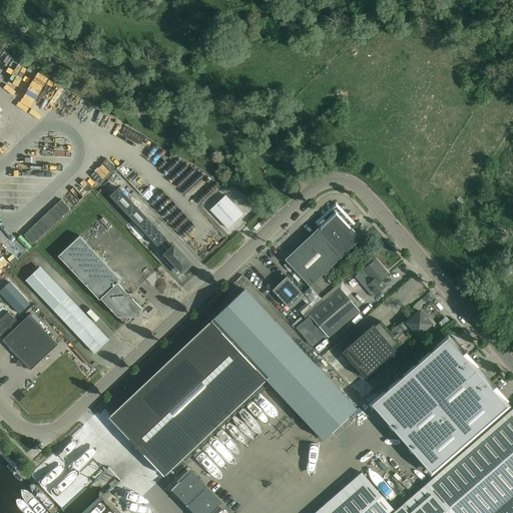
[(50,97),(55,85),(50,83),(48,87),(48,88),(45,95),(50,97)]
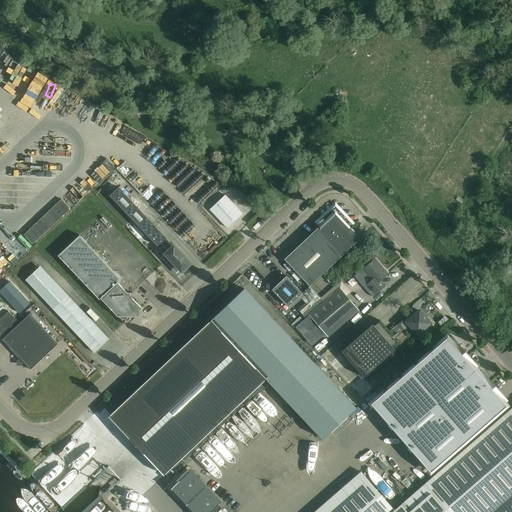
[(88,174),(78,180),(85,189),(94,182),(88,174)]
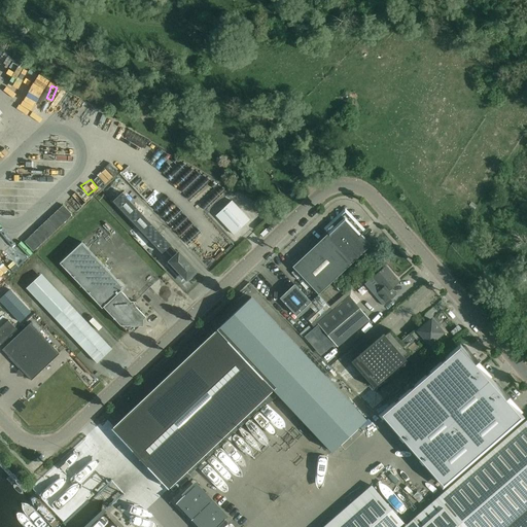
[(65,188),(56,198),(72,212),(81,204),(65,188)]
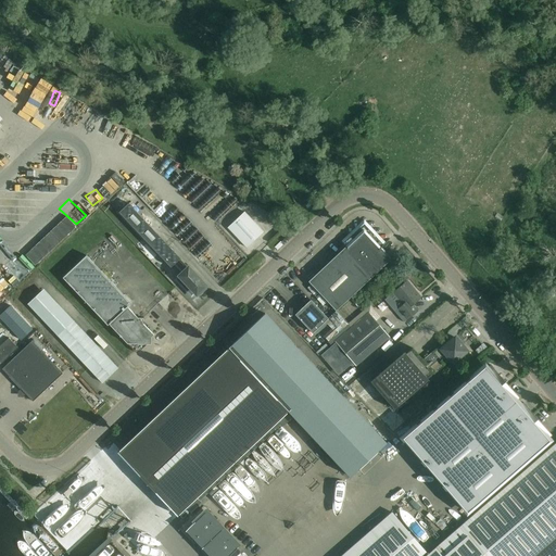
[(0,201),(0,210),(9,211),(9,202),(0,201)]
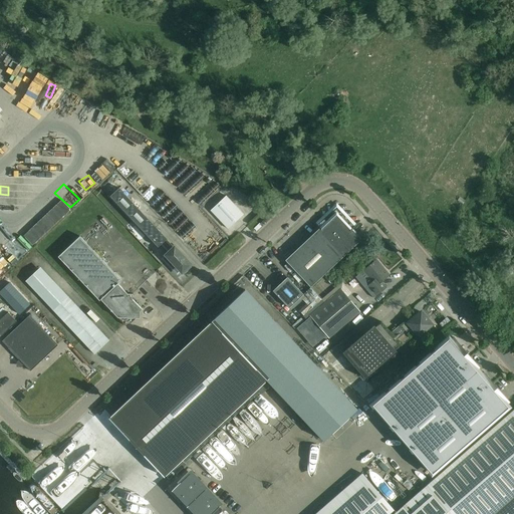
[(158,247),(167,239),(118,188),(109,196),(158,247)]
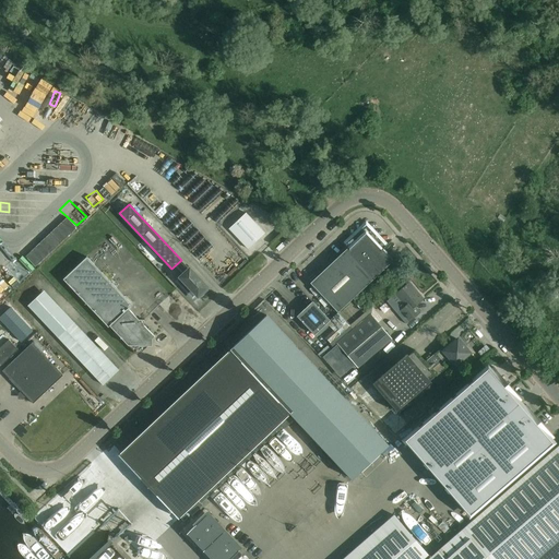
[(264,233),(246,213),(228,229),(248,249),(264,233)]
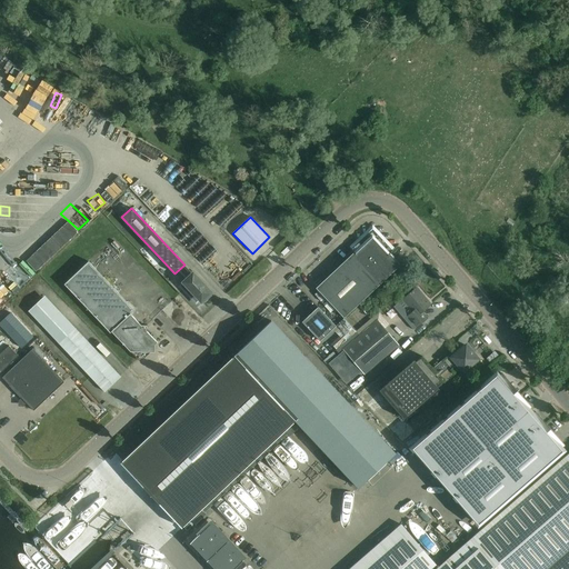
[(23,258),(32,268),(72,231),(62,221),(23,258)]
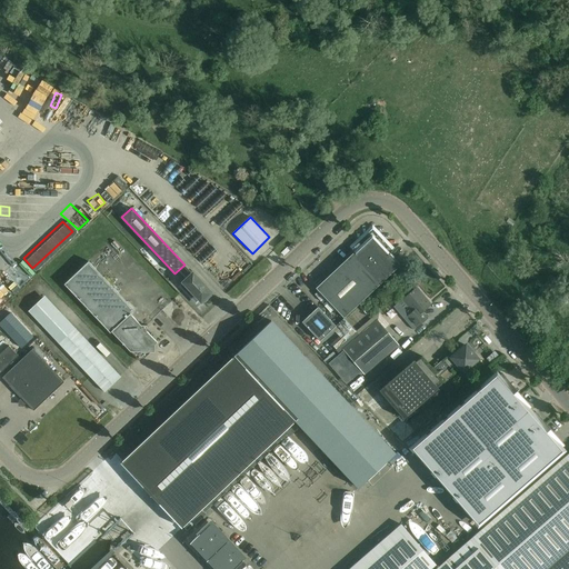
[(345,243),(353,252),(316,288),(343,318),(400,265),(390,253),(399,245),(398,245),(392,250),(372,229),(351,249),(346,242),(345,243)]
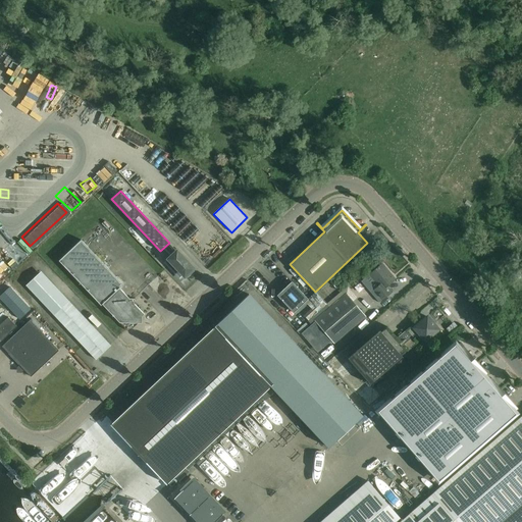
[(21,257),(29,253),(20,238),(13,242),(21,257)]
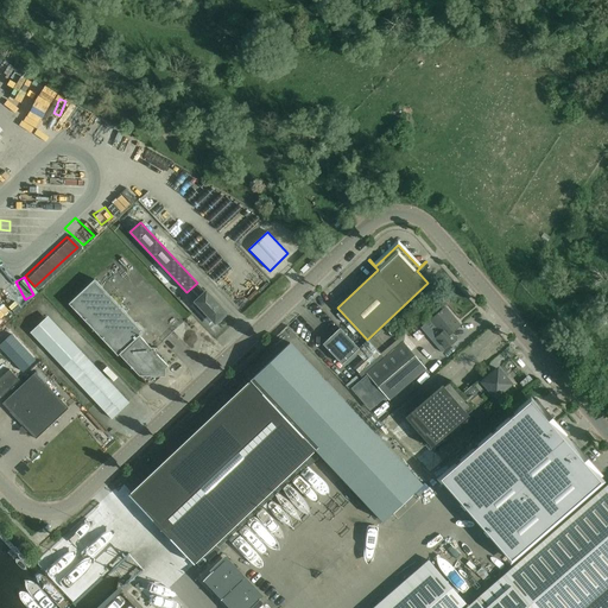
[(165,368),(168,366),(156,353),(157,348),(151,347),(139,335),(144,331),(94,279),(69,304),(118,355),(119,354),(150,386),(162,375),(165,375),(165,368)]
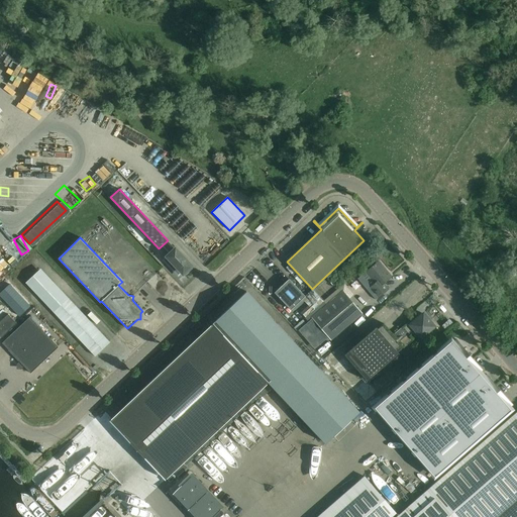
[(2,251),(13,263),(22,254),(11,243),(2,251)]
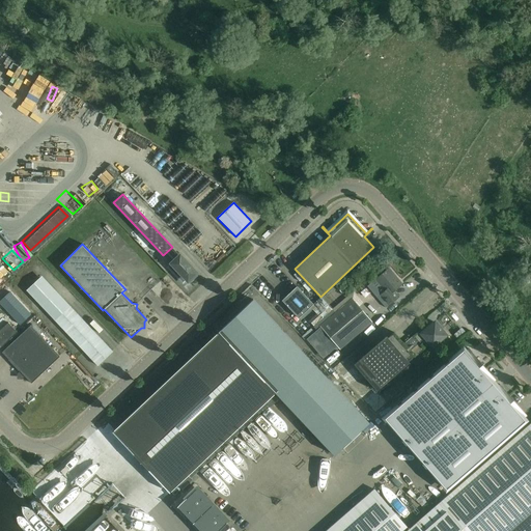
[(196,273),(176,252),(171,256),(175,260),(168,267),(183,283),(187,279),(188,281),(189,279),(191,281),(196,276),(195,274),(196,273)]
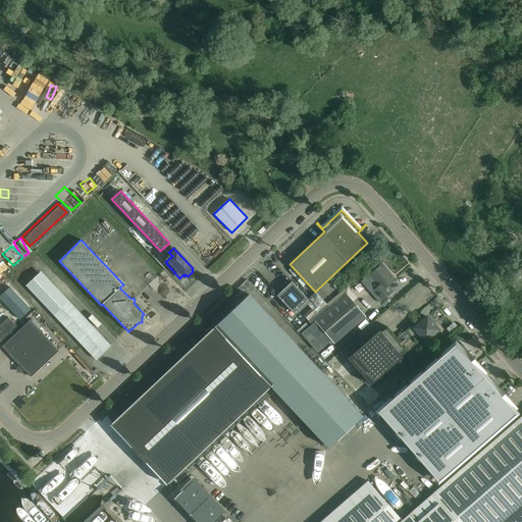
[(1,256),(0,257),(0,263),(6,270),(10,267),(1,256)]
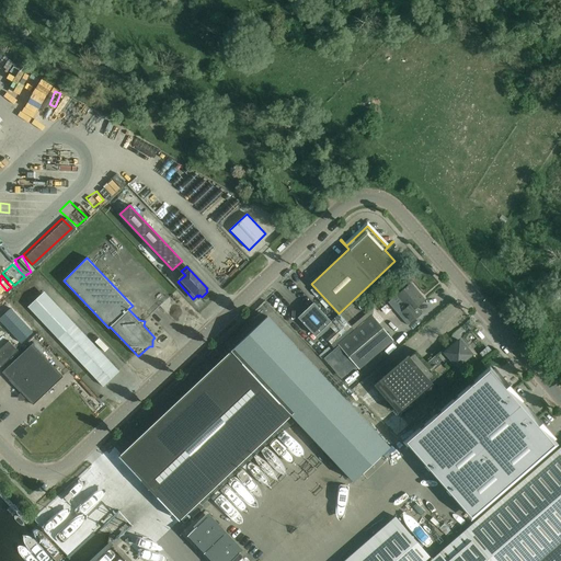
[(401,311),(411,322),(421,313),(416,307),(424,300),(410,284),(398,295),(408,307),(401,311)]
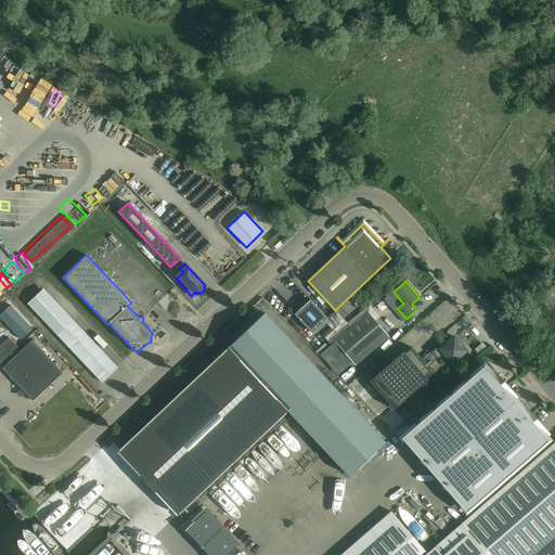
[(102,382),(118,368),(73,320),(71,322),(41,291),(27,304),(102,382)]
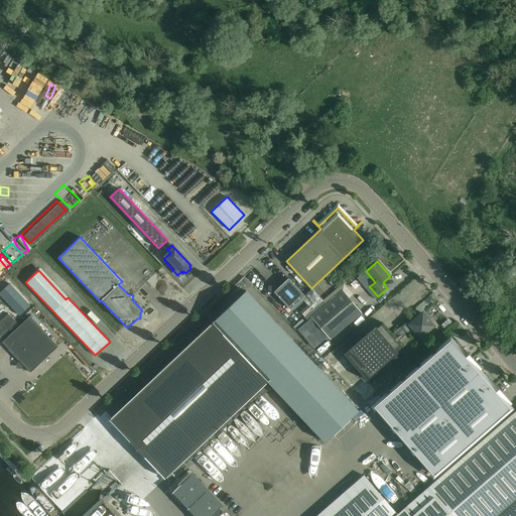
[(0,289),(1,290),(11,282),(5,274),(0,278),(0,289)]
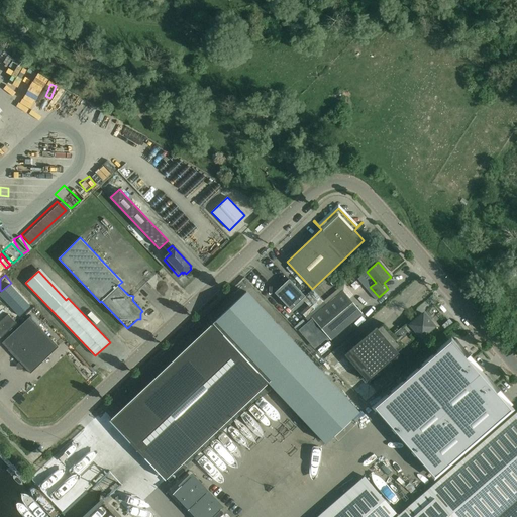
[(416,275),(370,312),(374,317),(383,310),(387,315),(394,309),(395,310),(406,301),(402,296),(421,281),(416,275)]
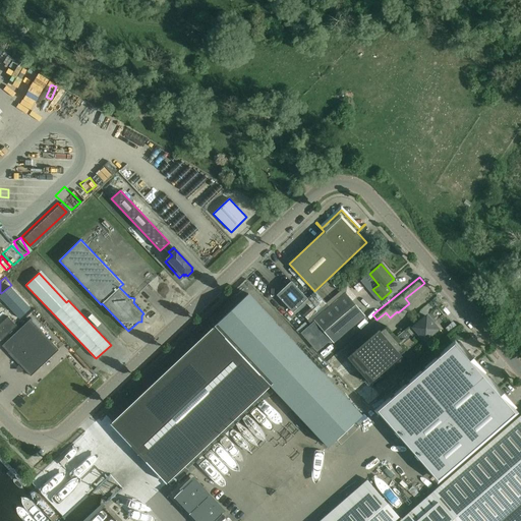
[(291,281),(276,295),(293,312),(307,298),(291,281)]
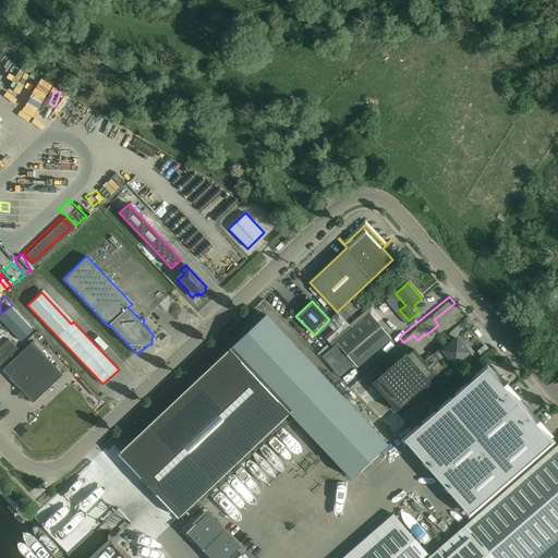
[(25,342),(37,331),(14,307),(2,318),(25,342)]
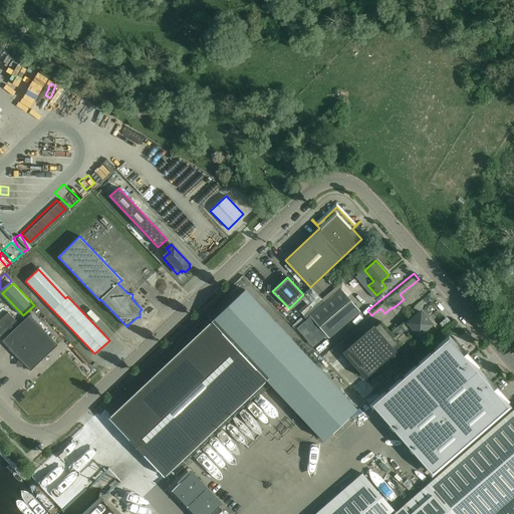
[(418,290),(424,296),(429,290),(423,285),(418,290)]
